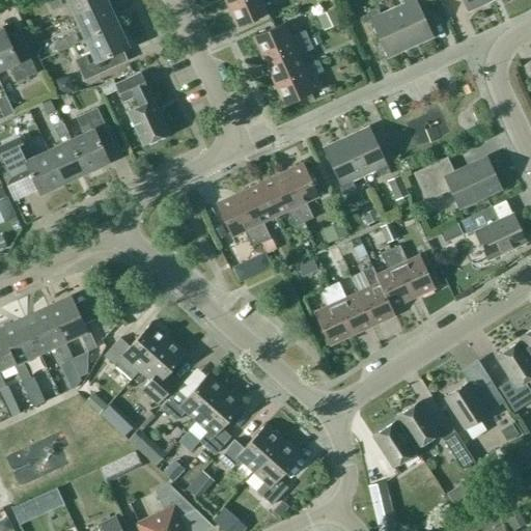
[(107,1),(106,0),(47,0),(52,10),(67,2),(74,16),(107,1)]
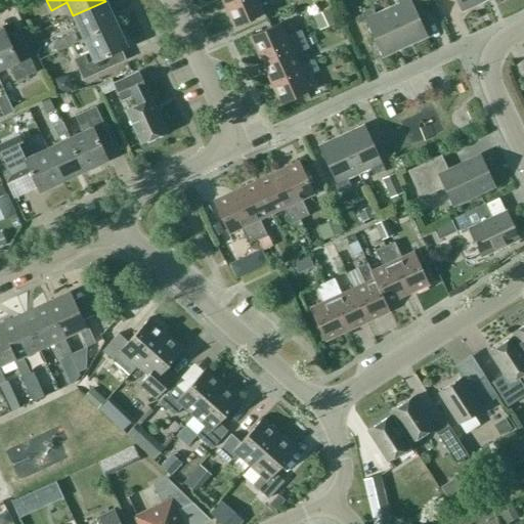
[(231,0),(224,4),(233,27),(263,13),(257,0),(231,0)]
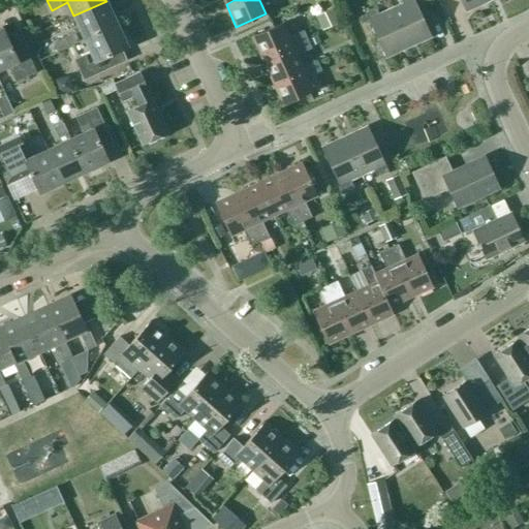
[(400,0),(402,3),(391,8),(408,47),(431,36),(414,0),(400,0)]
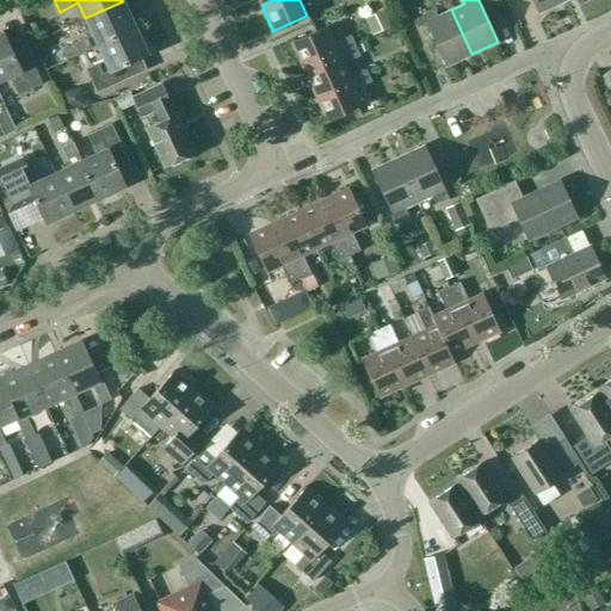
[(565,1),(563,0),(531,0),(537,13),(565,1)]
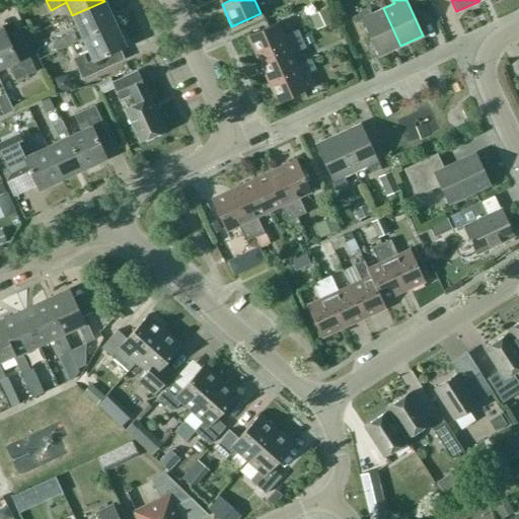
[(82,38),(115,23),(117,22),(113,13),(110,14),(104,1),(72,15),(78,28),(52,41),(57,50),(67,46),(83,39),(82,38)]
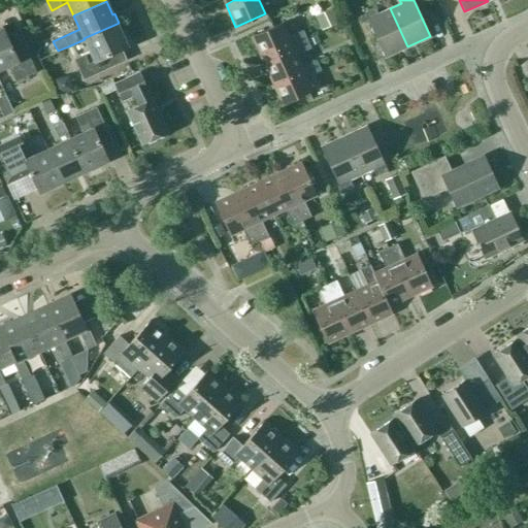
[(390,8),(377,13),(374,7),(363,12),(384,57),(407,46),(390,8)]
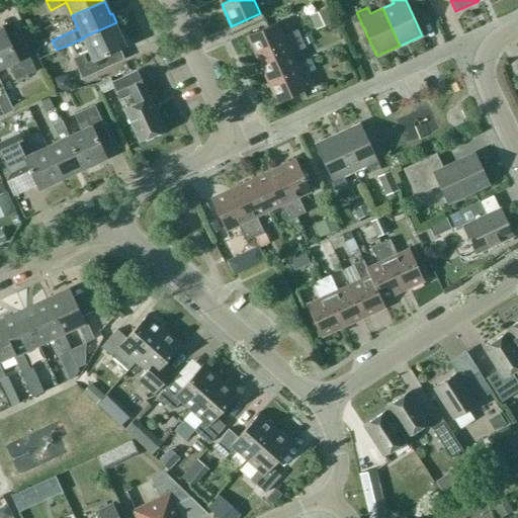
[(247,35),(257,58),(300,38),(296,29),(282,36),(276,22),(247,35)]
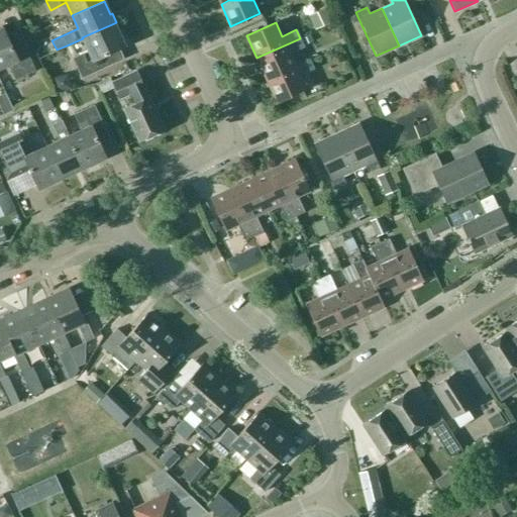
[(82,37),(83,38),(88,50),(73,58),(82,78),(105,67),(100,57),(126,44),(122,35),(120,36),(114,23),(82,37)]
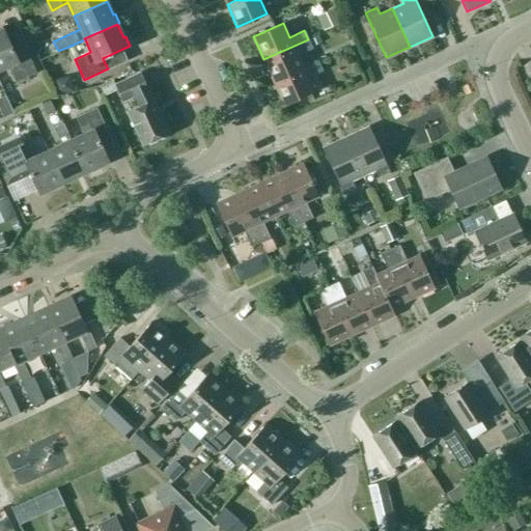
[(0,68),(8,65),(16,82),(36,73),(17,30),(5,35),(2,27),(0,27),(0,68)]
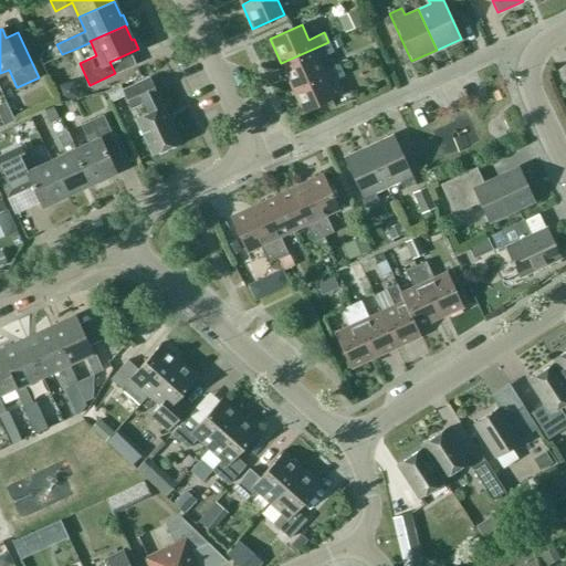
[(323,72),(317,59),(333,52),(328,42),(281,63),(291,86),(323,72)]
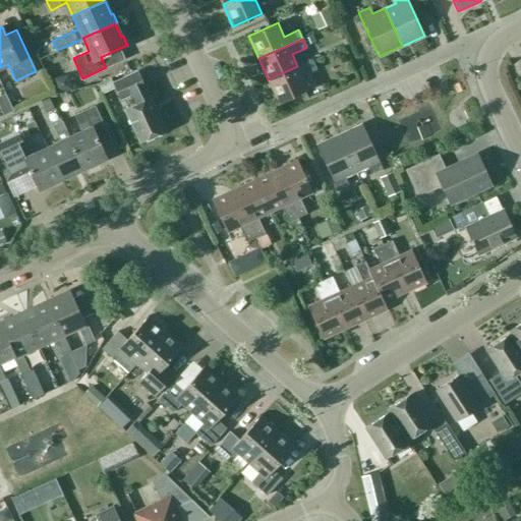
[(138,69),(134,59),(114,68),(118,78),(138,69)]
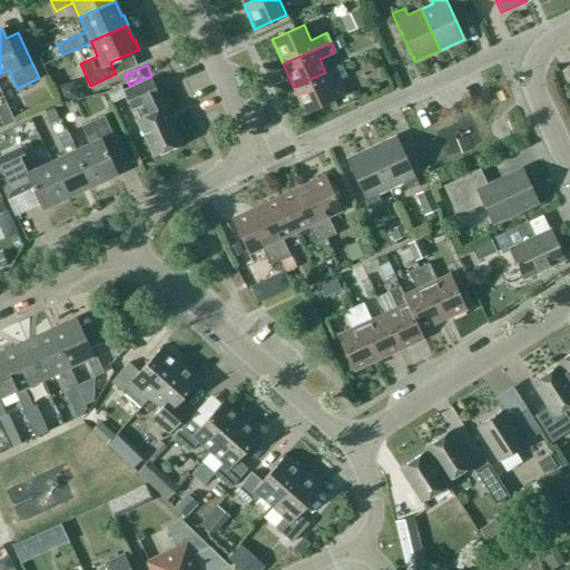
[(346,76),(342,66),(325,72),(293,87),(304,112),(336,98),(330,84),(346,76)]
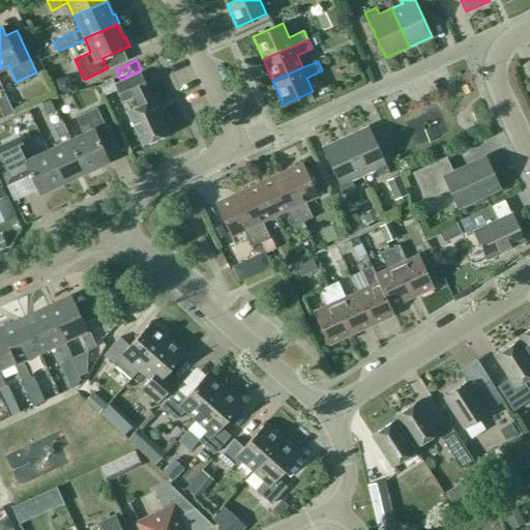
[(152,99),(151,99),(147,90),(147,89),(140,72),(115,84),(122,100),(135,95),(140,106),(127,111),(143,145),(168,134),(152,99)]
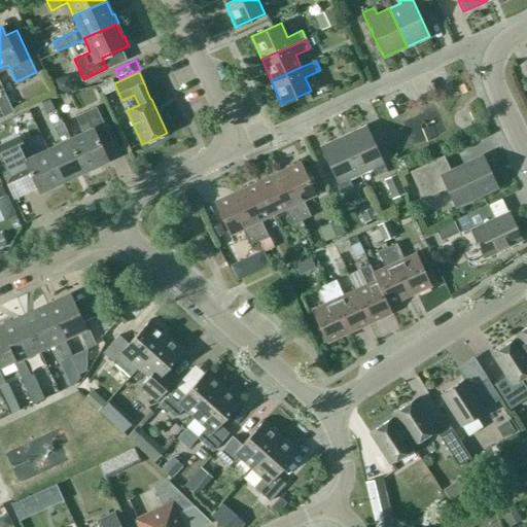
[(40,101),(46,113),(55,109),(48,98),(40,101)]
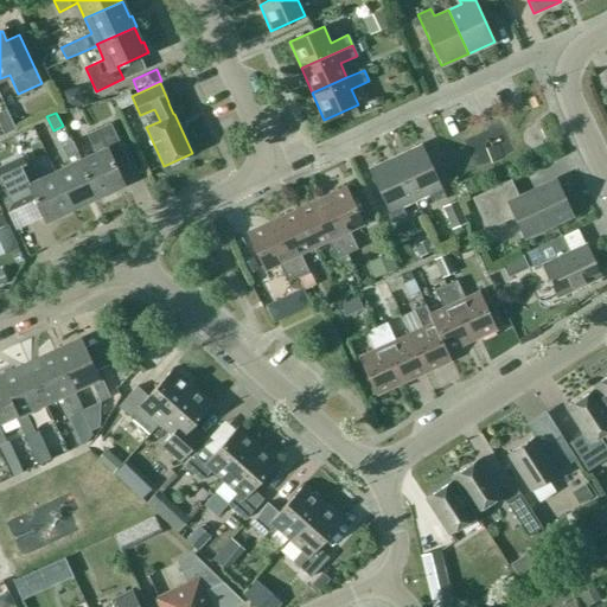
[(81,161),(98,199),(98,198),(98,197),(113,190),(114,191),(125,186),(117,171),(129,165),(112,125),(109,122),(87,133),(88,135),(96,154),(82,161),(81,161)]
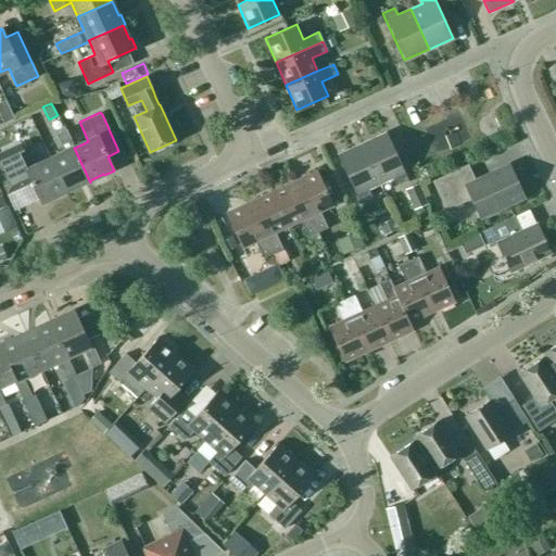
[(79,185),(80,187),(90,182),(74,148),(75,148),(67,130),(65,127),(55,133),(57,136),(64,152),(50,159),(65,191),(79,185)]
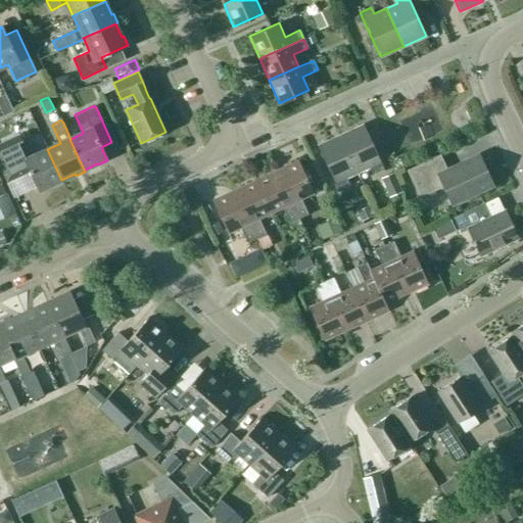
[(383,169),(363,125),(340,135),(358,173),(369,168),(372,174),(383,169)]
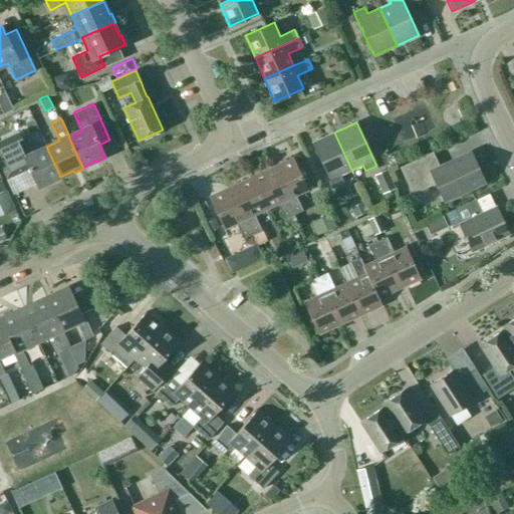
[(39,189),(48,185),(47,183),(60,177),(46,147),(34,153),(25,134),(20,137),(17,131),(0,139),(0,168),(5,179),(29,169),(39,189)]
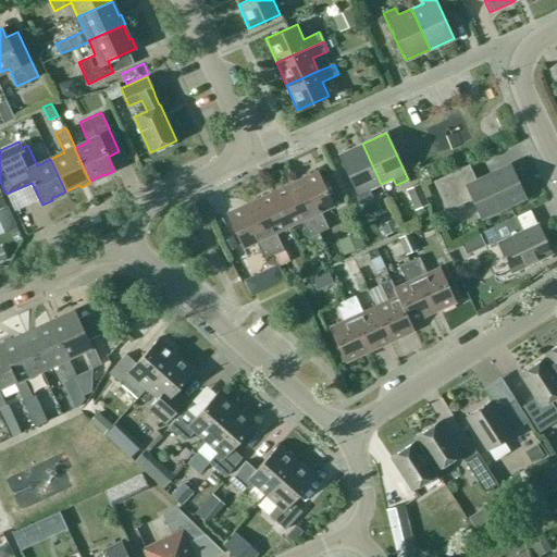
[(362,144),(338,155),(360,202),(372,197),(369,189),(381,184),(362,144)]
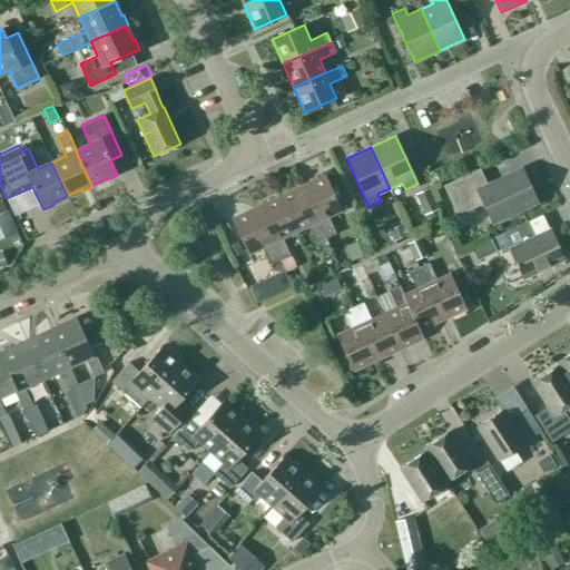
[(487,185),(480,168),(443,186),(458,215),(483,203),(492,223),(537,203),(521,169),(487,185)]
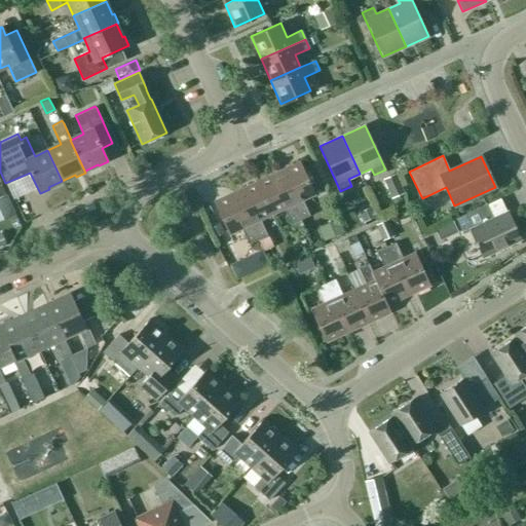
[(315,194),(300,161),(278,172),(301,220),(310,216),(303,200),(315,194)]
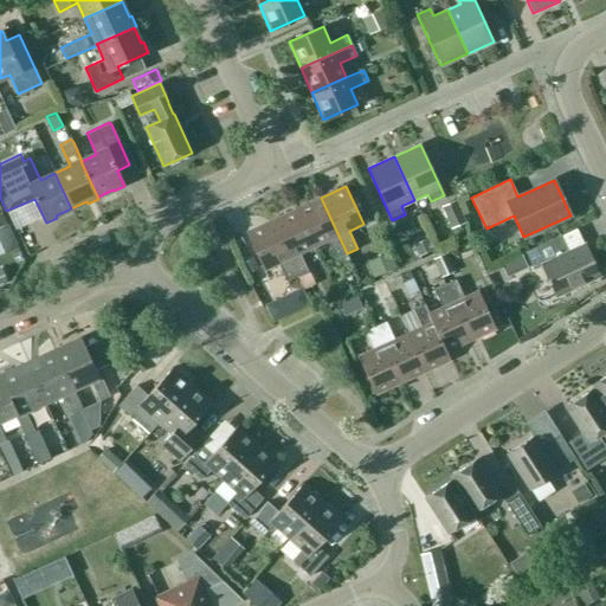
[(347,253),(321,198),(296,210),(314,247),(327,240),(335,258),(347,253)]
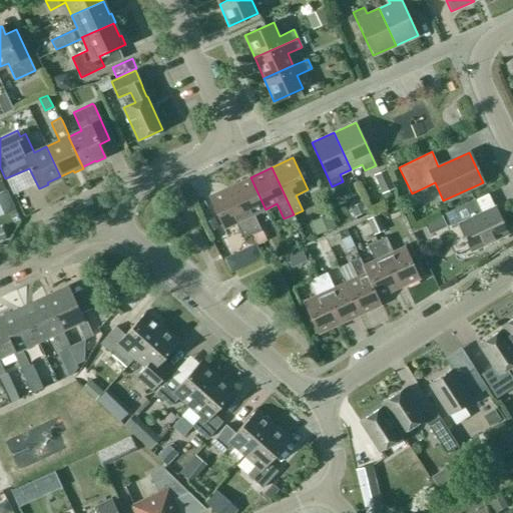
[(373,173),(382,192),(394,186),(386,167),(373,173)]
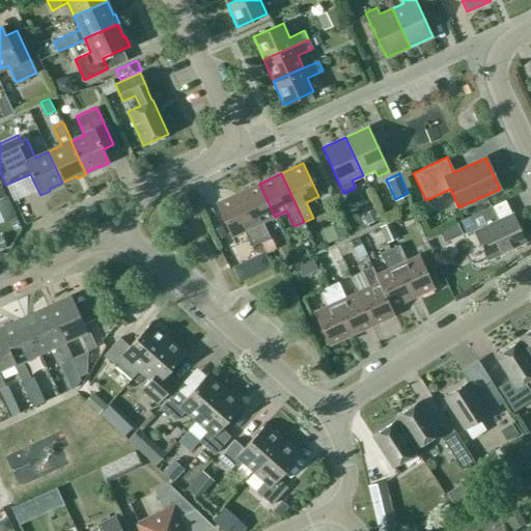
[(259,184),(238,193),(260,242),(270,238),(262,222),(275,217),(259,184)]
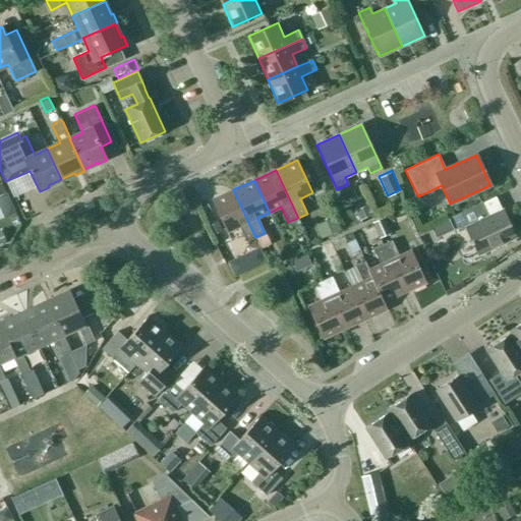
[(233,189),(212,199),(227,232),(239,226),(246,242),(255,237),(233,189)]
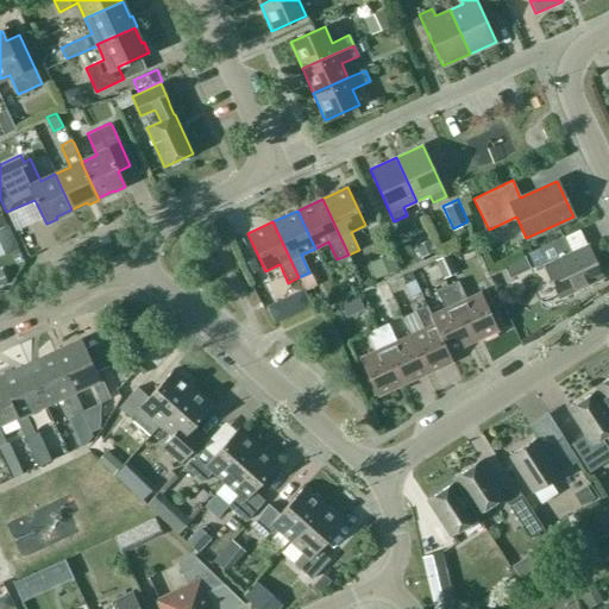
[(588,246),(571,253),(564,237),(528,253),(537,271),(545,267),(559,296),(602,276),(588,246)]
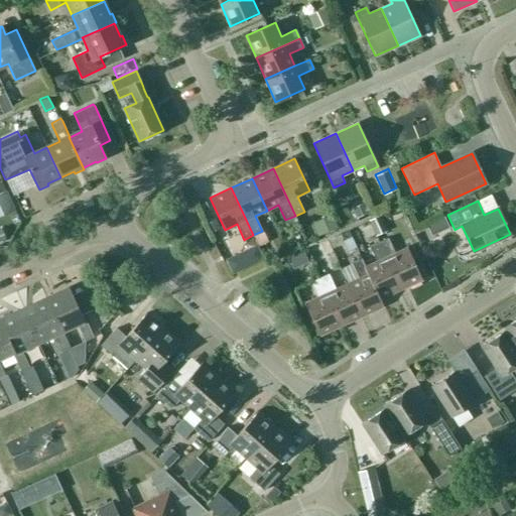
[(364,203),(352,209),(356,218),(368,212),(364,203)]
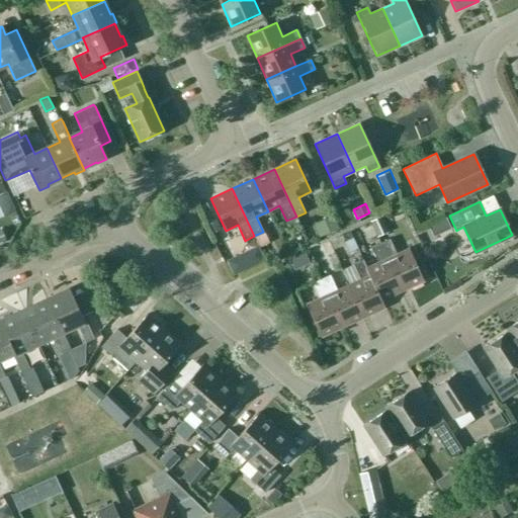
[(332,216),(314,224),(320,237),(338,228),(332,216)]
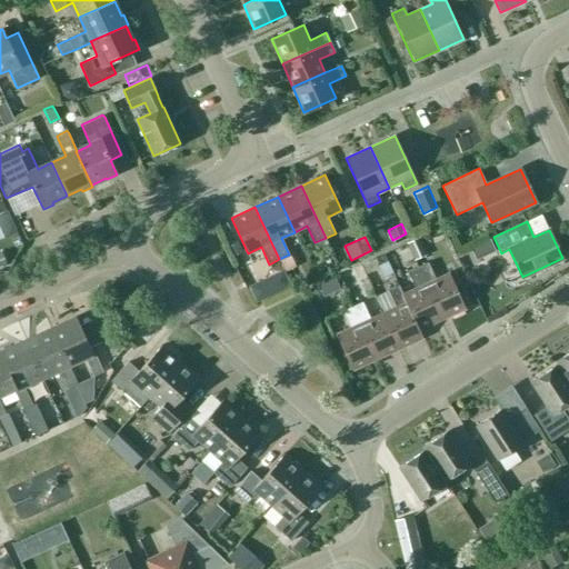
[(418,237),(406,242),(415,259),(426,253),(418,237)]
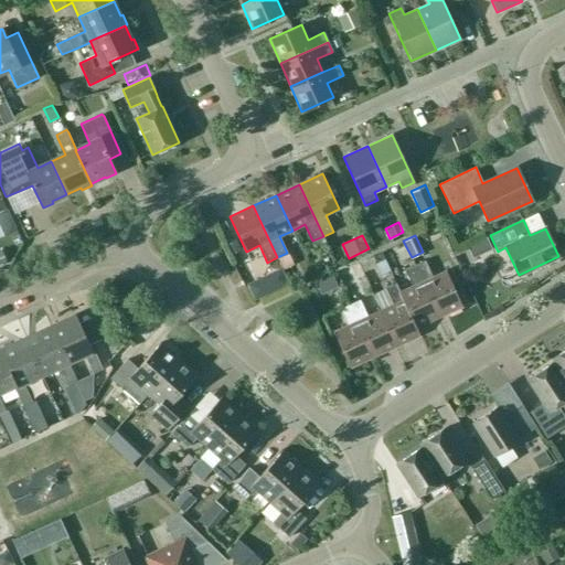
[(400,263),(412,257),(403,241),(392,245),(400,263)]
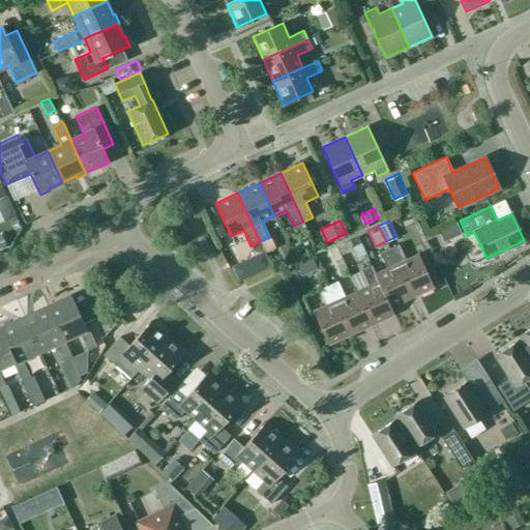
[(350,247),(357,262),(367,257),(360,242),(350,247)]
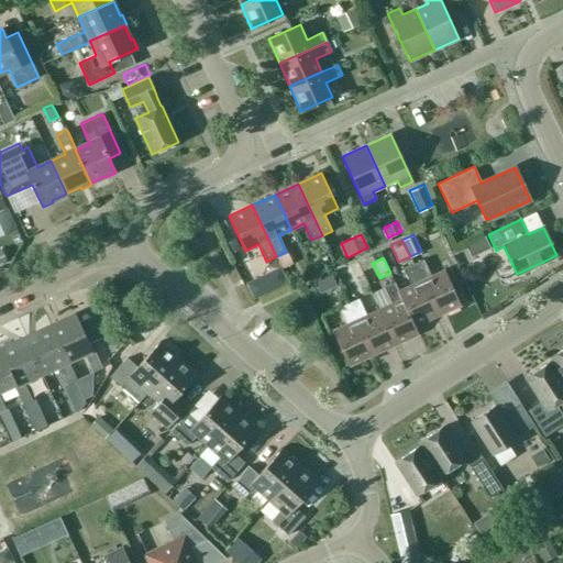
[(437,316),(461,305),(444,269),(431,276),(423,260),(414,264),(437,316)]
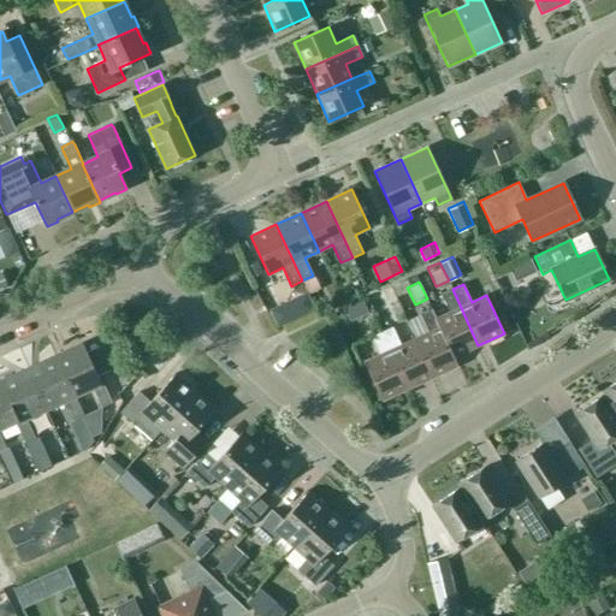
[(388,286),(371,295),(378,308),(395,298),(388,286)]
